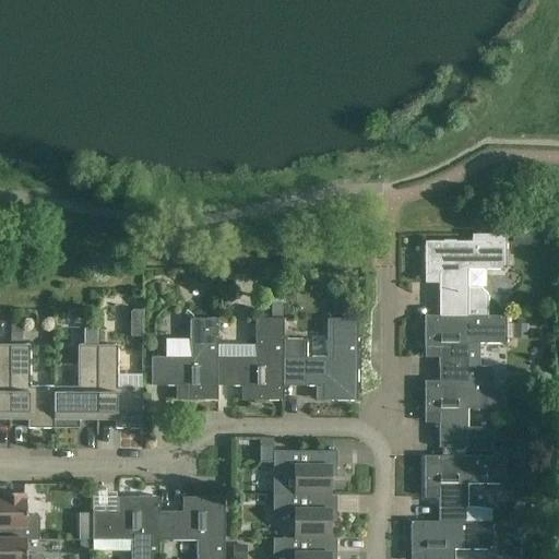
[(439,274),(439,314),(439,316),(468,316),(468,314),(488,314),(489,296),(480,288),(468,288),(468,269),(507,269),(507,235),(473,234),(473,241),(425,241),(425,274),(439,274)]
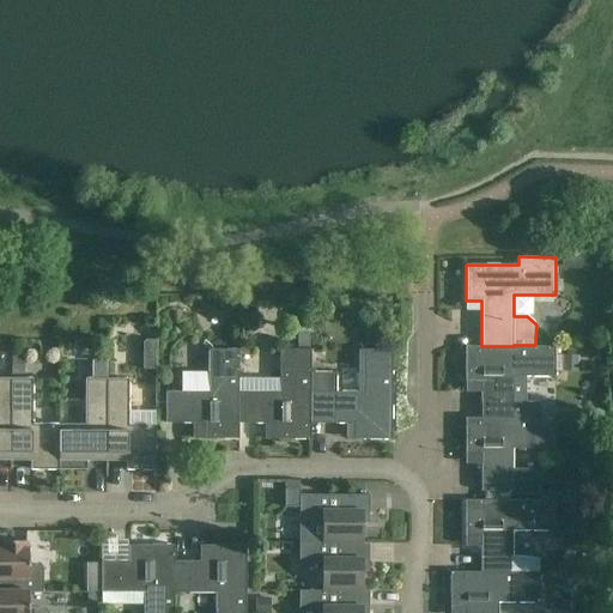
[(143,343),(143,369),(156,369),(156,340),(145,340),(143,343)]
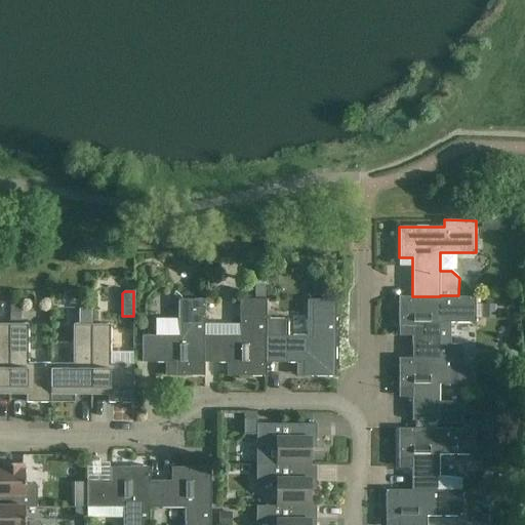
[(440,358),(465,358),(465,350),(460,345),(451,345),(450,322),(476,322),(476,296),(458,295),(440,295),(440,296),(412,296),(412,295),(399,295),(399,327),(412,327),(412,357),(412,358),(440,358)]
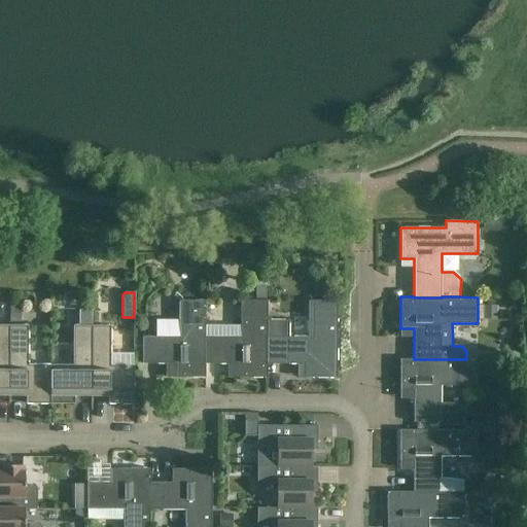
[(206,377),(206,363),(205,363),(205,336),(206,336),(206,300),(179,300),(179,320),(156,320),(156,336),(143,336),(143,363),(175,363),(175,377),(206,377)]
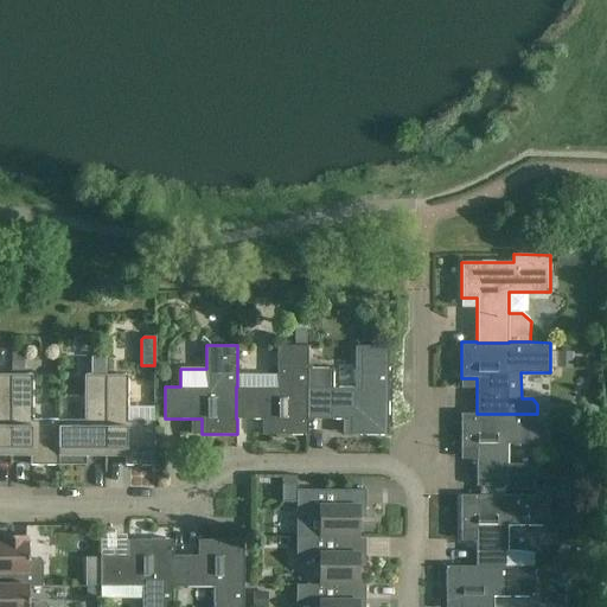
[(236,419),(237,419),(272,419),(272,434),(308,434),(308,419),(307,419),(307,387),(308,387),(308,369),(308,346),(279,345),(279,387),(237,387),(236,387),(236,419)]
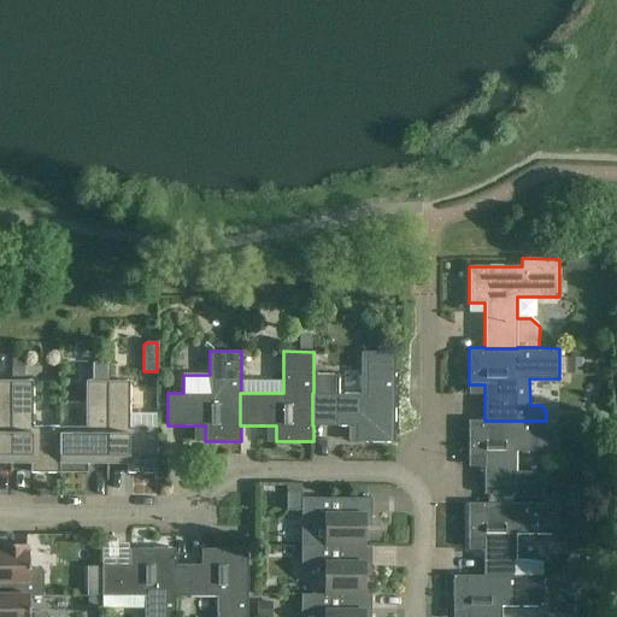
[(338,375),(313,375),(313,393),(312,393),(312,425),(313,425),(359,425),(359,441),(395,441),(395,352),(365,352),(365,393),(338,393),(338,375)]
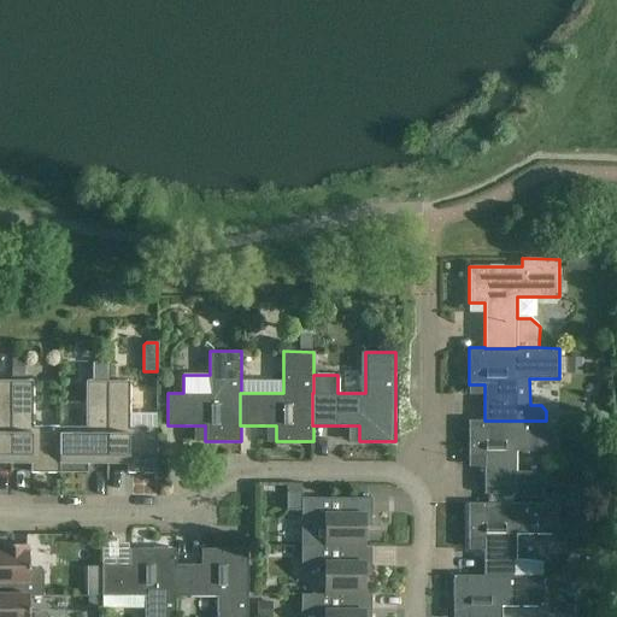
[(0,458),(12,459),(12,381),(0,380),(0,458)]
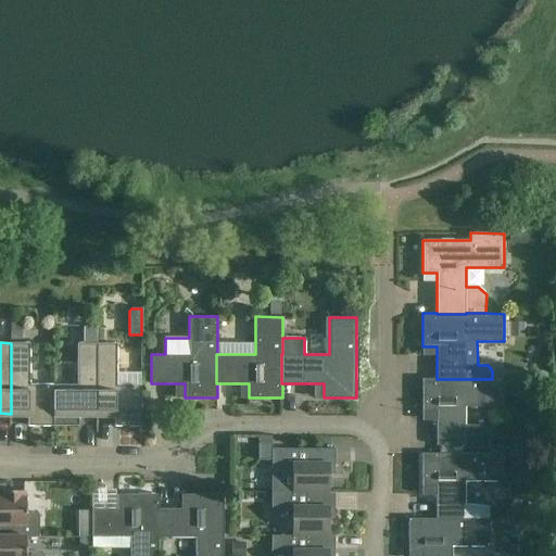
[(54,425),(54,384),(30,384),(30,343),(11,343),(11,414),(23,414),(26,417),(29,417),(29,425),(54,425)]
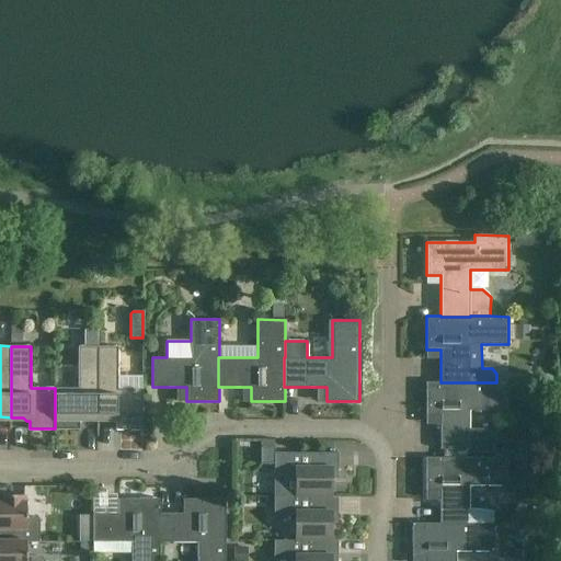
[(99,418),(99,346),(78,346),(79,388),(55,388),(55,428),(81,428),(81,421),(83,421),(87,418),(99,418)]
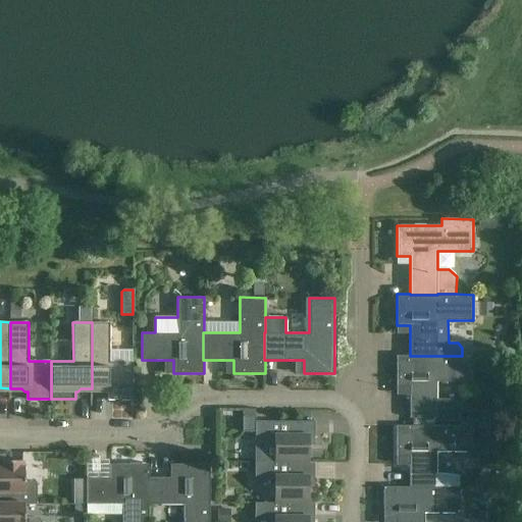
[(110,322),(92,322),(92,388),(103,388),(107,392),(109,392),(109,400),(133,400),(133,361),(110,361),(110,322)]
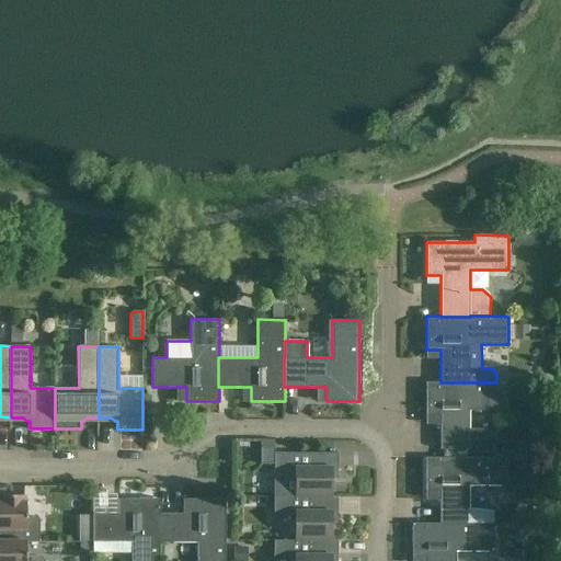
[(508,382),(496,382),(470,382),(441,382),(441,381),(426,381),(426,415),(441,415),(441,449),(468,449),(468,453),(494,453),(494,438),(487,430),(470,430),(470,410),(508,410),(508,382)]
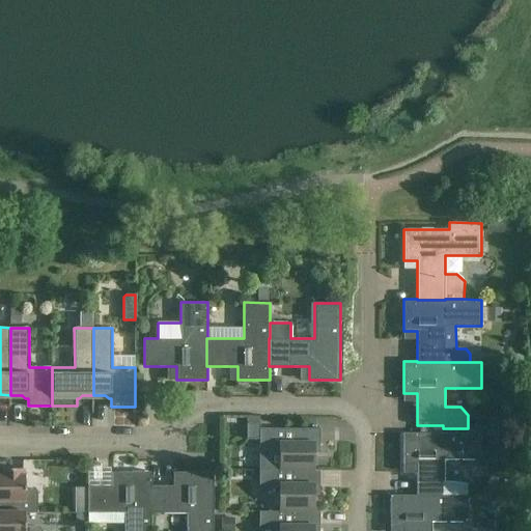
[(246,422),(246,440),(259,440),(259,447),(259,469),(279,469),(279,470),(313,470),(313,452),(320,452),(320,428),(259,428),(259,422),(246,422)]
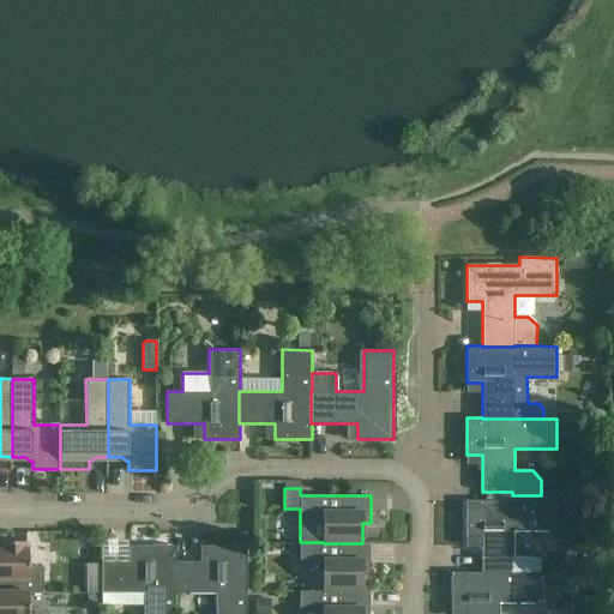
[(513,573),(513,572),(513,531),(555,531),(555,500),(467,500),(465,536),(481,536),(481,572),(513,573)]
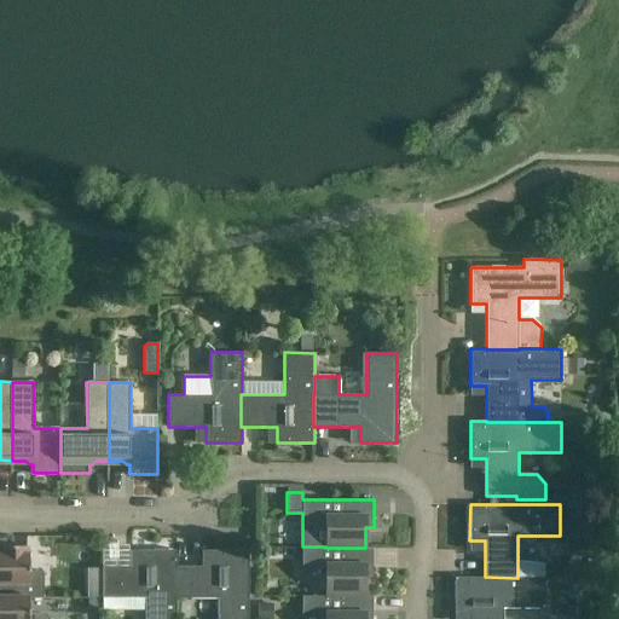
[(0,583),(6,583),(6,596),(6,597),(30,597),(30,599),(45,599),(45,572),(30,572),(30,554),(28,554),(28,547),(3,547),(3,554),(0,553),(0,583)]
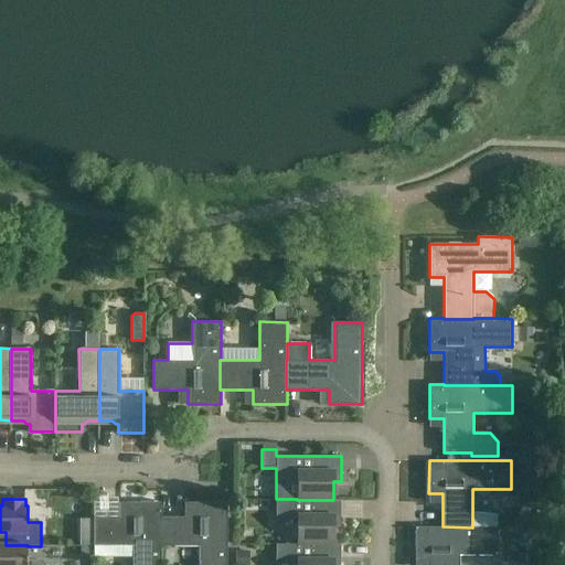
[(333,500),(297,500),(297,499),(276,499),(276,520),(298,520),(298,543),(298,544),(333,544),(333,525),(340,525),(340,500),(333,500)]
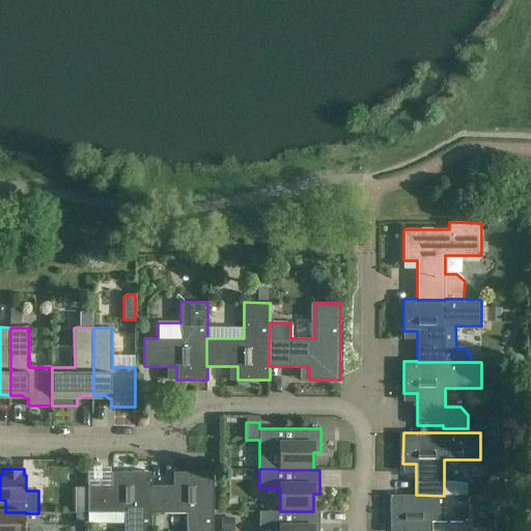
[(150,485),(151,485),(151,472),(119,471),(119,485),(88,484),(88,512),(126,512),(124,530),(150,530),(151,512),(150,512),(150,485)]
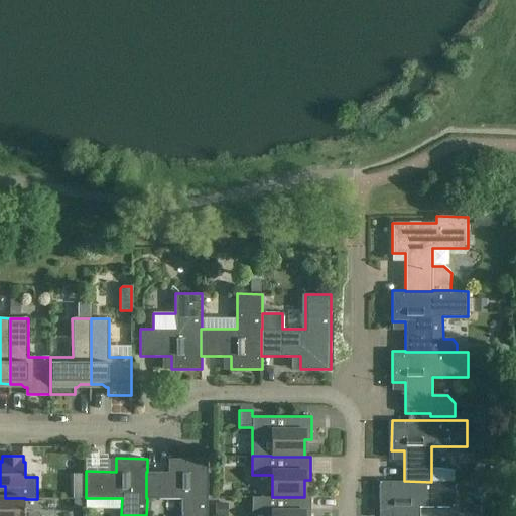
[(146,498),(147,498),(181,498),(181,515),(208,515),(208,459),(177,459),(176,472),(147,472),(146,472),(146,498)]
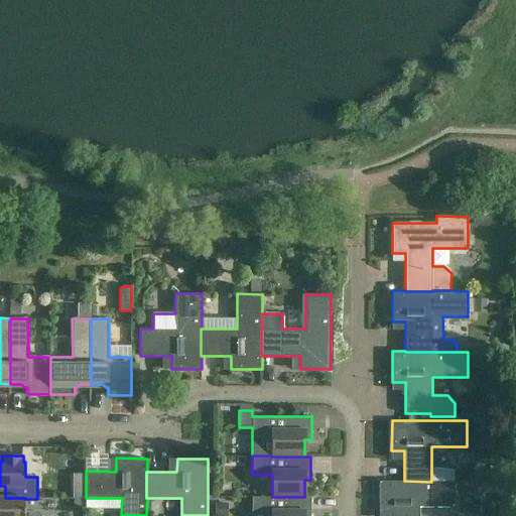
[(455,481),(431,481),(431,482),(404,481),(379,481),(379,511),(392,511),(392,515),(418,515),(419,507),(455,507),(455,481)]
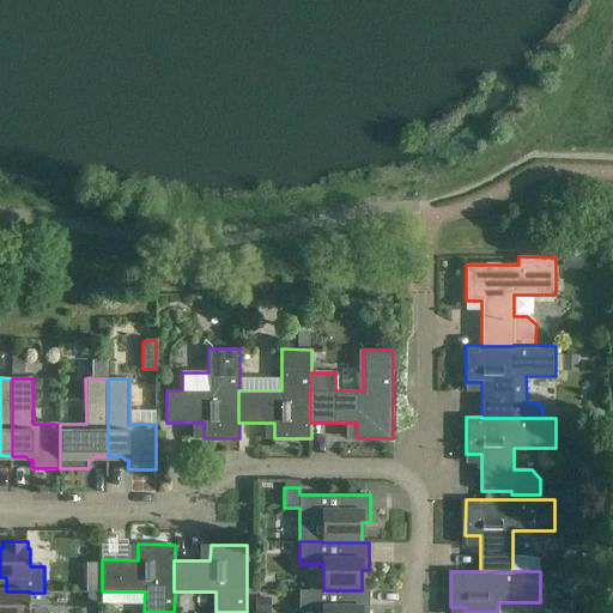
[(369,612),(370,590),(362,590),(323,590),(323,589),(299,589),(299,612),(323,612),(369,612)]
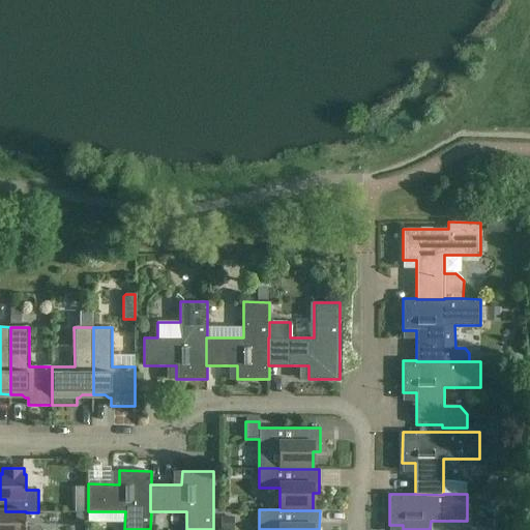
[(26,526),(26,512),(26,511),(5,511),(5,510),(0,510),(0,529),(40,529),(39,526),(26,526)]
